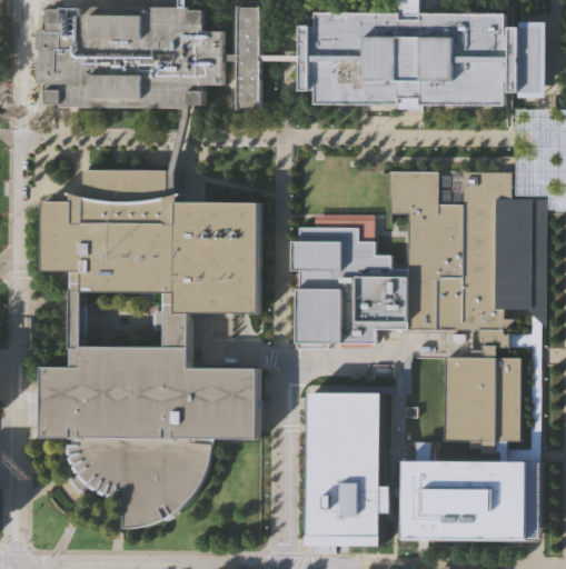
[(420,0),(420,13),(399,13),(399,0),(420,0)]
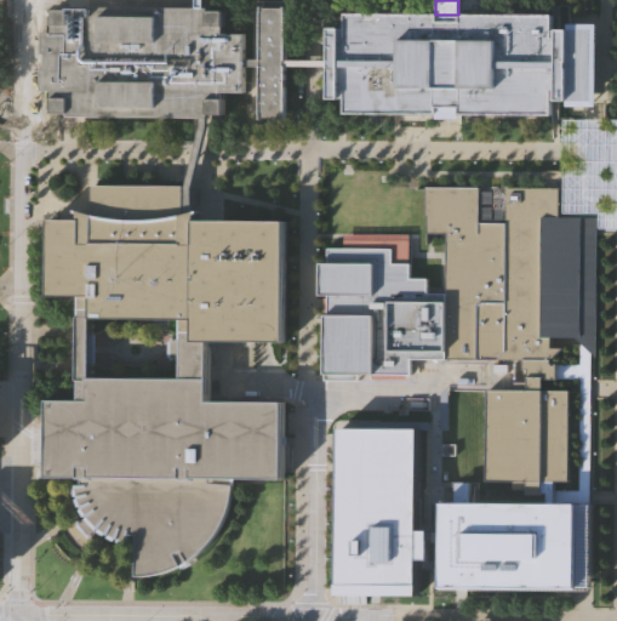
[(244,66),(243,92),(222,92),(222,114),(205,113),(205,117),(198,117),(66,117),(66,113),(51,113),(51,90),(39,90),(39,68),(43,68),(43,53),(39,53),(39,32),(51,32),(51,9),(66,9),(66,6),(194,6),(203,6),(207,6),(207,10),(221,10),(221,32),(244,32),(244,57),(244,66)]
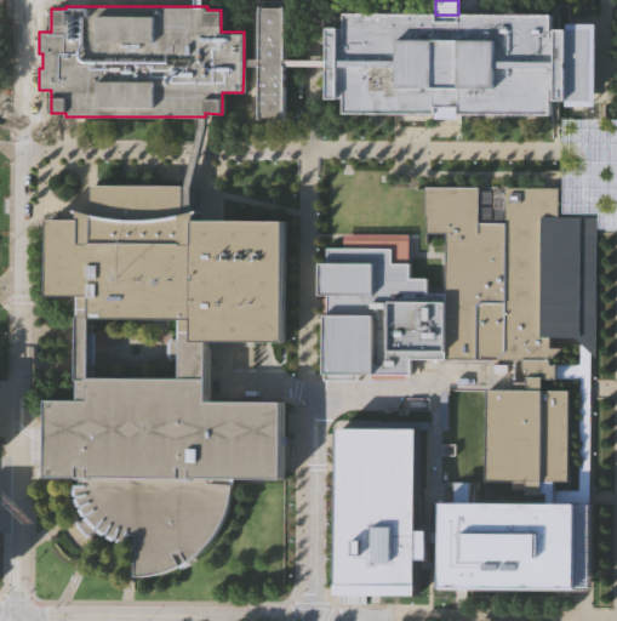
[(258,57),(257,7),(283,7),(283,58),(283,67),(283,118),(257,117),(258,66),(258,57)]
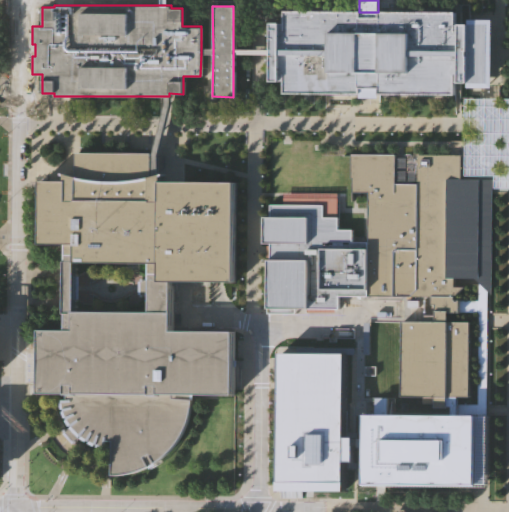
[(269,48),(269,23),(283,23),(283,11),(359,12),(378,12),(454,12),(454,23),(467,23),(467,18),(490,19),(490,86),(466,86),(466,83),(453,82),(453,94),(282,94),(282,82),(269,82),(269,55),(269,48)]
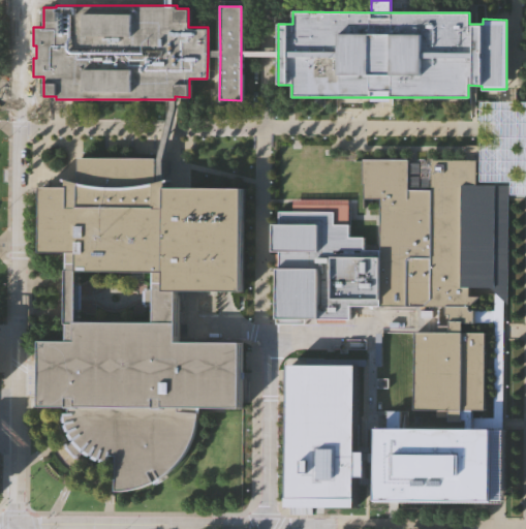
[(175,99),(175,106),(160,158),(155,158),(168,105),(168,99),(175,99)]
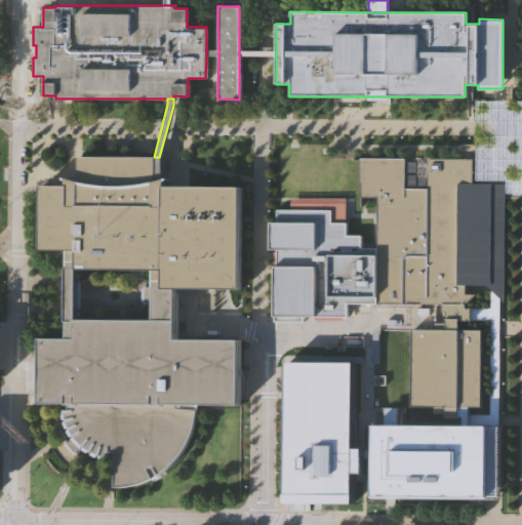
[(521,102),(475,102),(474,180),(503,180),(503,194),(521,194),(521,102)]
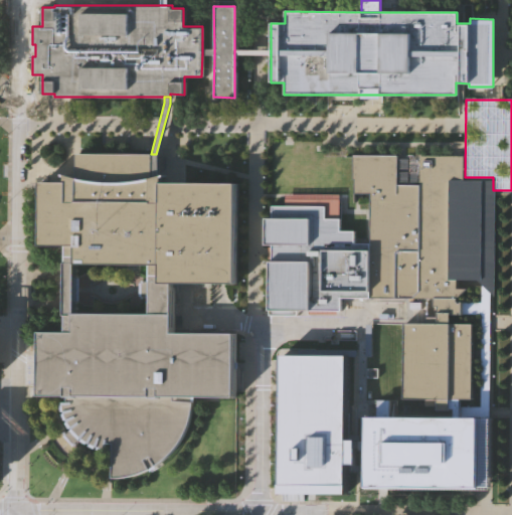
[(71,312),(70,334),(62,334),(63,244),(39,244),(39,181),(62,181),(62,173),(74,175),(74,153),(151,154),(156,154),(156,174),(160,173),(160,181),(167,181),(181,182),(235,183),(235,184),(234,283),(169,282),(169,313),(148,312),(148,264),(72,264),(71,312)]
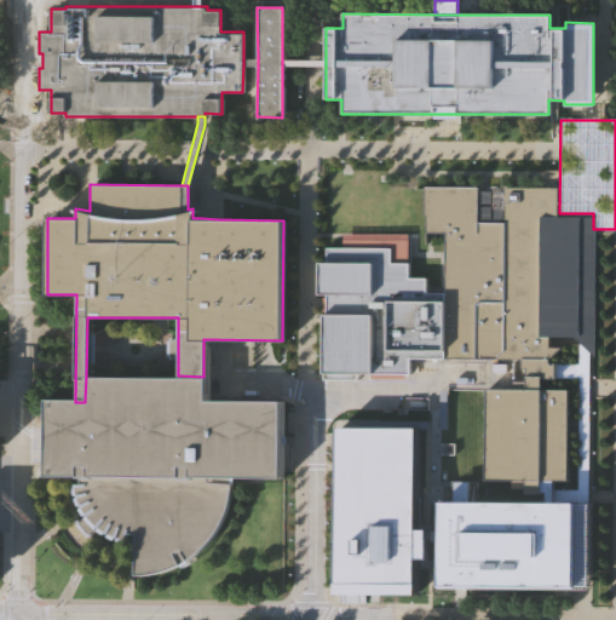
[(484,480),(484,390),(524,390),(524,368),(519,368),(519,359),(443,360),(444,292),(443,233),(424,233),(425,214),(422,214),(422,188),(476,188),(475,222),(504,222),(505,188),(554,188),(554,218),(592,218),(591,356),(571,337),(547,336),(547,346),(559,346),(546,359),(546,362),(553,362),(553,363),(553,378),(540,378),(540,389),(566,389),(566,481),(551,481),(551,489),(551,492),(543,492),(539,492),(539,493),(523,493),(523,481),(520,481),(520,488),(510,488),(510,481),(484,480)]
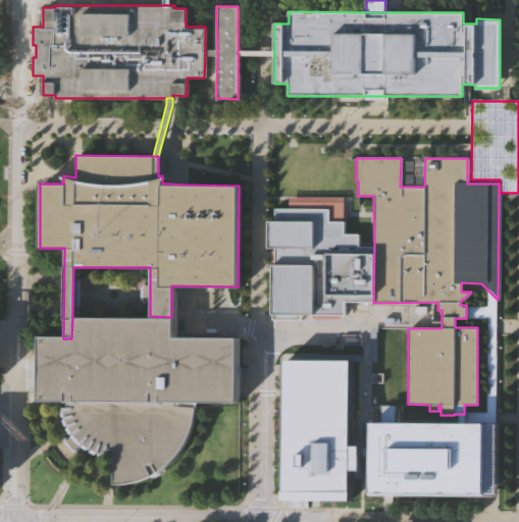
[(287,210),(287,199),(343,200),(343,216),(343,221),(326,221),(327,211),(287,210)]
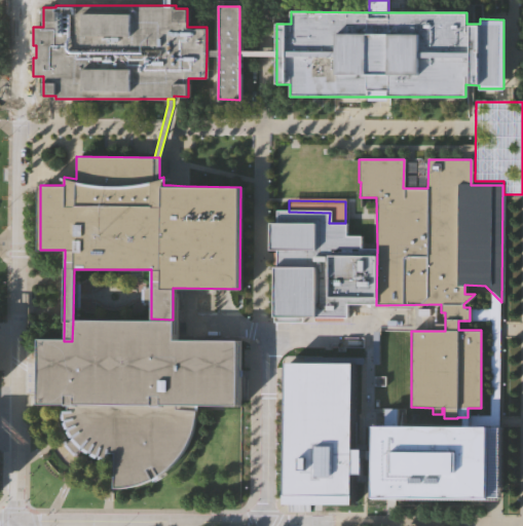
[(270,223),(275,223),(275,212),(289,212),(330,213),(329,223),(345,223),(345,235),(362,235),(361,242),(361,248),(377,248),(376,305),(346,304),(346,317),(301,316),(301,322),(274,321),(274,255),(274,249),(269,249),(270,223)]
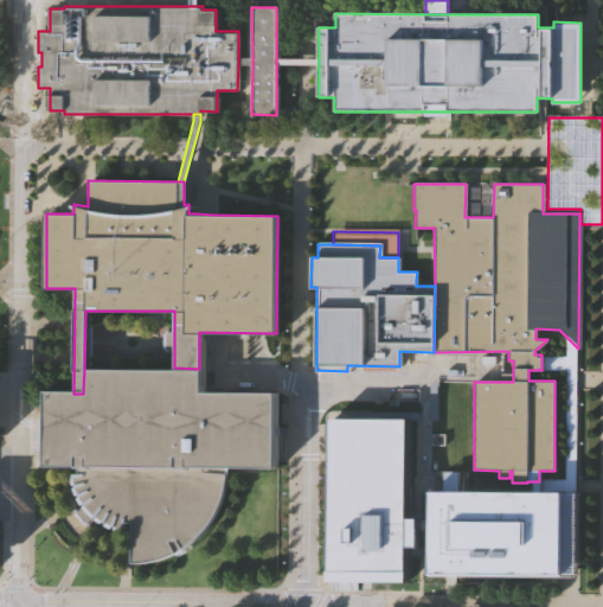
[(532,481),(532,492),(573,492),(575,333),(564,333),(564,356),(541,356),(541,370),(564,370),(563,479),(539,479),(539,481),(532,481)]
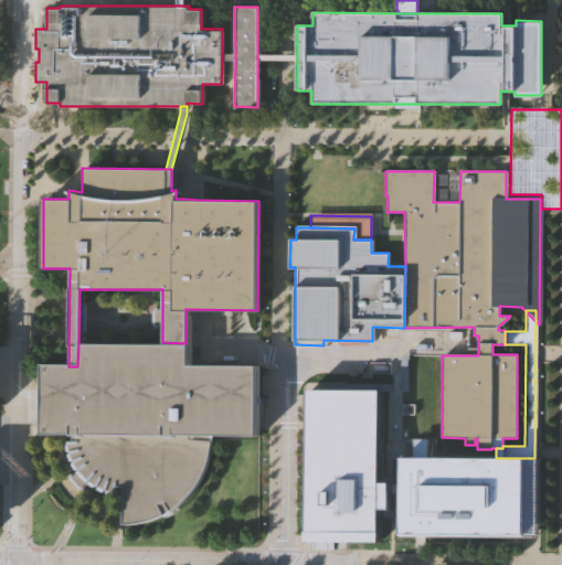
[(186,343),(186,365),(256,366),(256,402),(256,436),(210,436),(205,458),(203,467),(197,481),(184,499),(172,509),(158,518),(138,523),(119,524),(120,487),(114,487),(113,494),(102,492),(92,488),(84,482),(78,488),(72,481),(67,478),(74,471),(67,461),(64,452),(63,443),(70,441),(70,435),(42,435),(43,366),(69,366),(77,366),(78,342),(162,342),(186,343)]
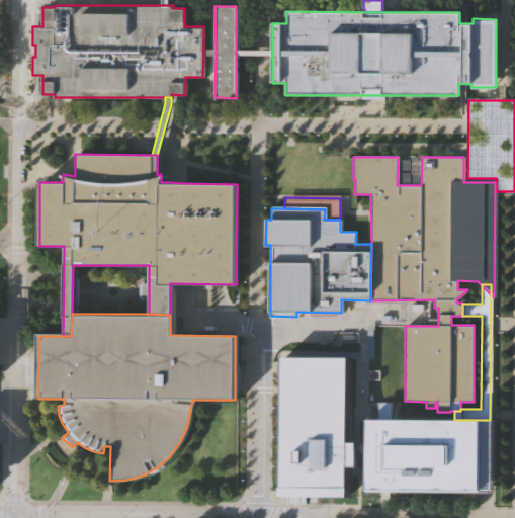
[(347,353),(346,439),(357,440),(356,465),(346,465),(346,493),(278,492),(279,352),(347,353)]
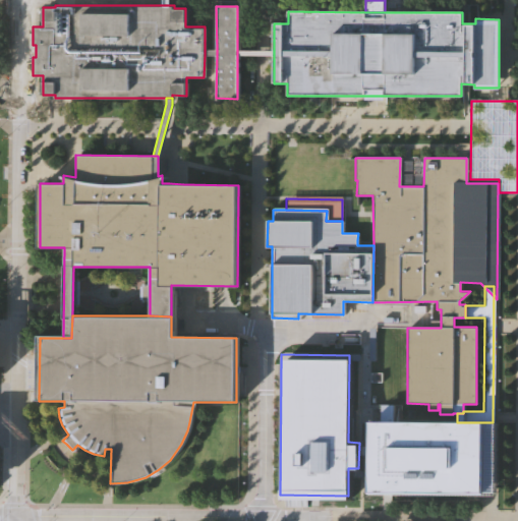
[(492,493),(367,491),(368,422),(457,422),(493,422),(492,493)]
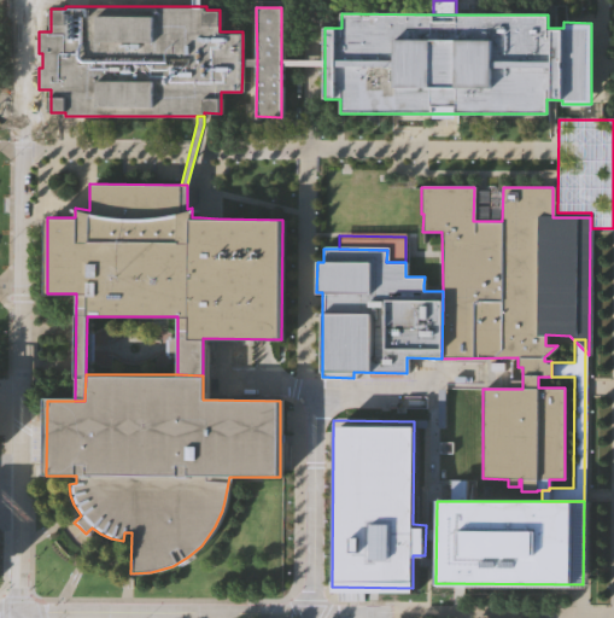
All buildings are outlined.
